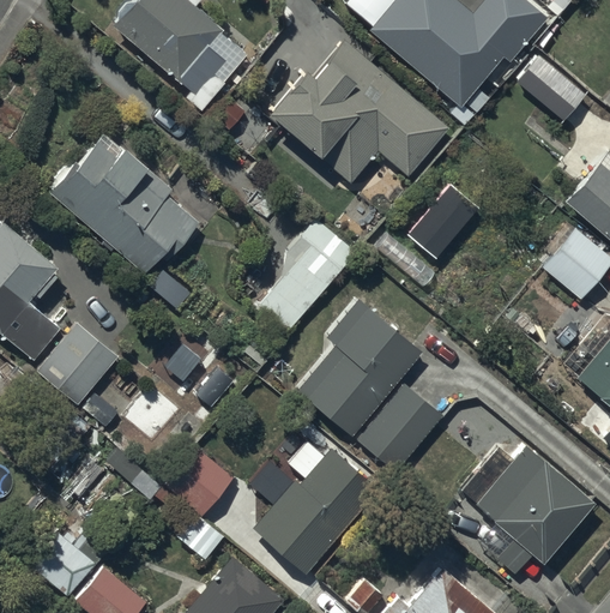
[(133,0),(112,26),(192,94),(191,96),(201,106),(221,82),(213,76),(224,64),(206,49),(221,32),(181,0),(133,0)]
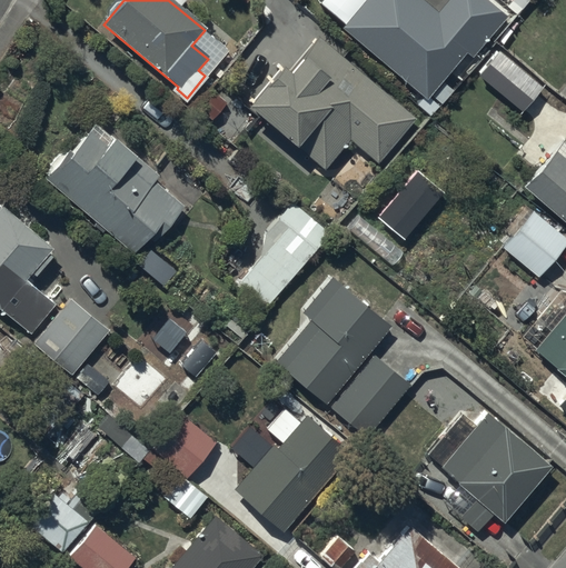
[(365,0),(341,29),(426,100),(465,53),(472,58),(505,18),(483,0),(448,0),(439,11),(425,0),(365,0)]
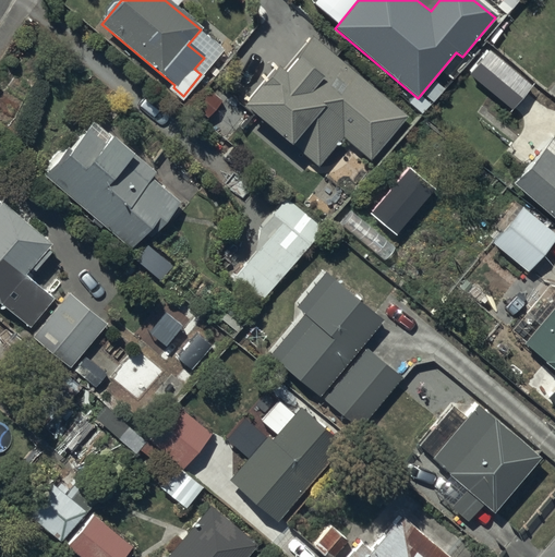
[(275,67),(243,106),(289,146),(292,143),(320,166),(344,137),(370,160),(407,118),(314,36),(284,73),(275,67)]
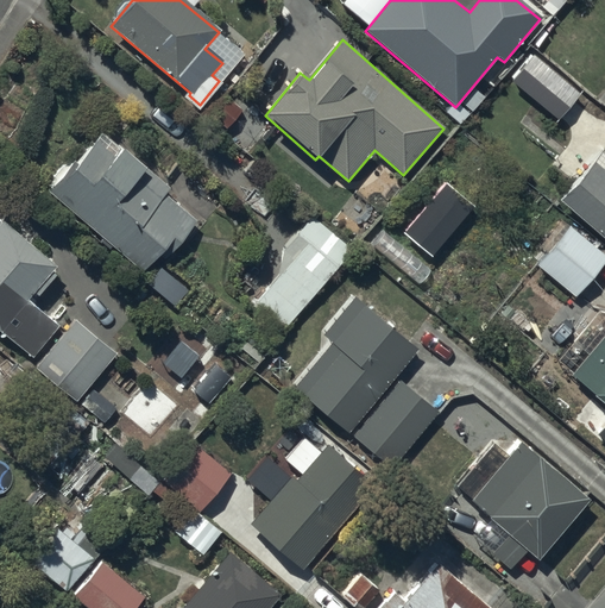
[(535,57),(515,82),(561,120),(581,94),(535,57)]
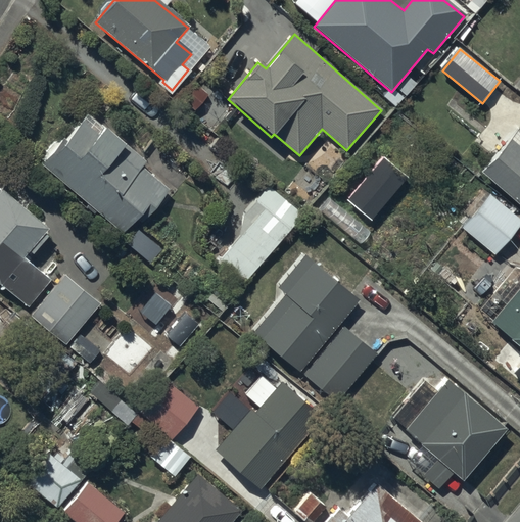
[(81,121),(43,165),(124,233),(139,216),(144,220),(171,189),(144,167),(147,162),(107,129),(100,137),(81,121)]
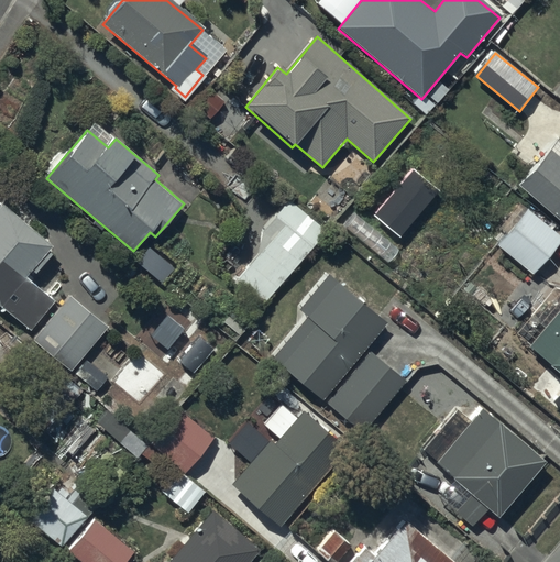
[(559,156),(552,150),(520,186),(559,218),(559,156)]
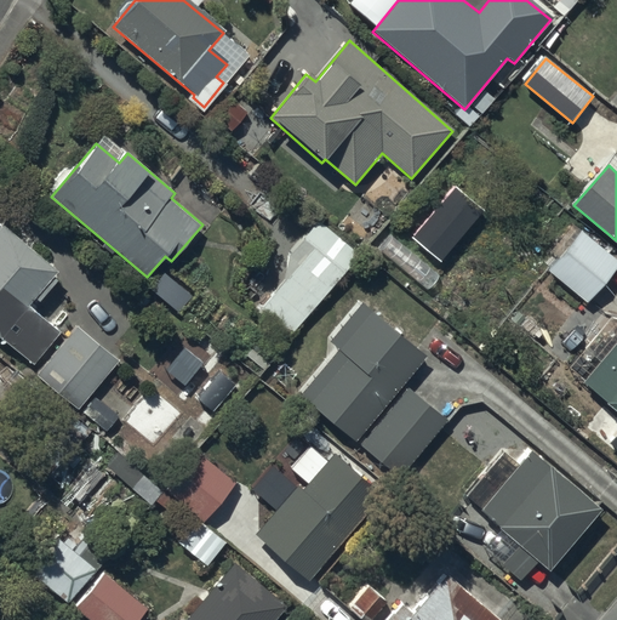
[(319,220),(290,252),(285,280),(261,311),(292,336),(359,256),(319,220)]
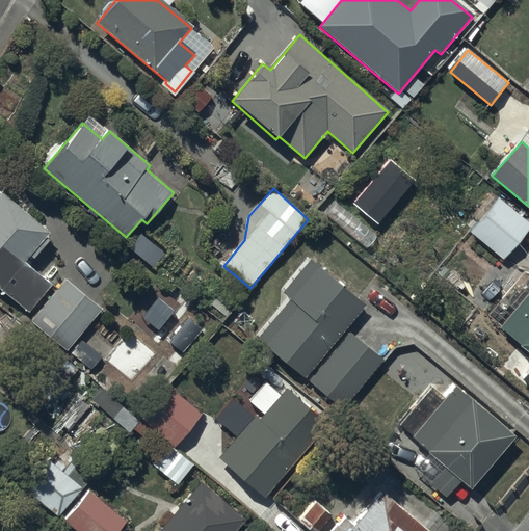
[(0,287),(29,311),(50,285),(24,264),(47,234),(0,196),(0,287)]
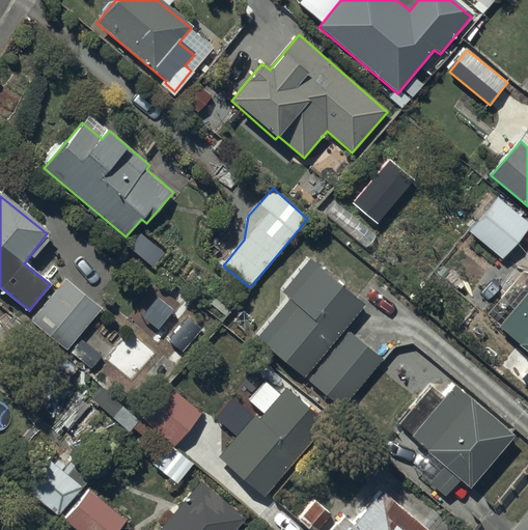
[(527,222),(496,196),(463,236),(498,266),(527,229),(527,222)]
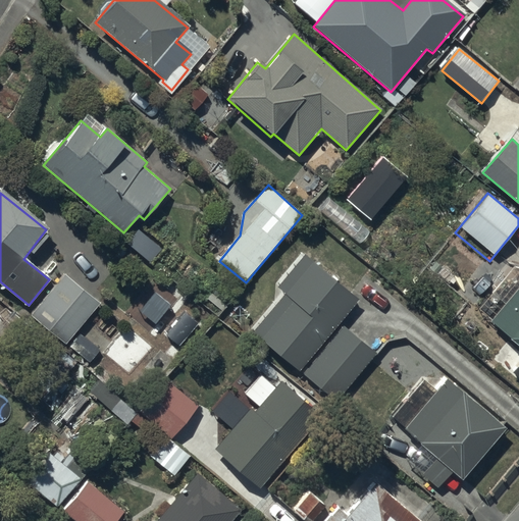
[(287,294),(254,330),(299,370),(360,300),(305,253),(276,285),(287,294)]
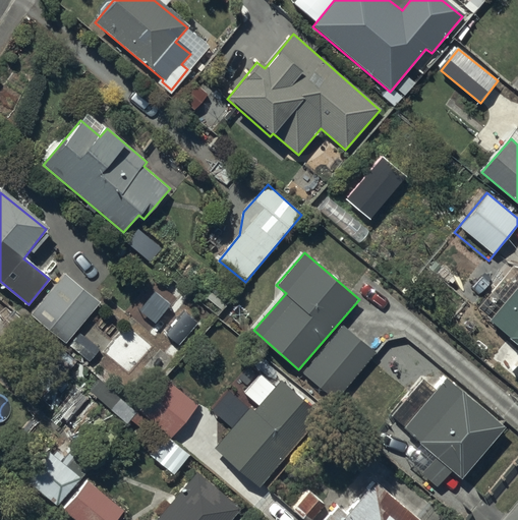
[(509,300),(491,323),(517,345),(517,266),(512,265),(493,288),(509,300)]
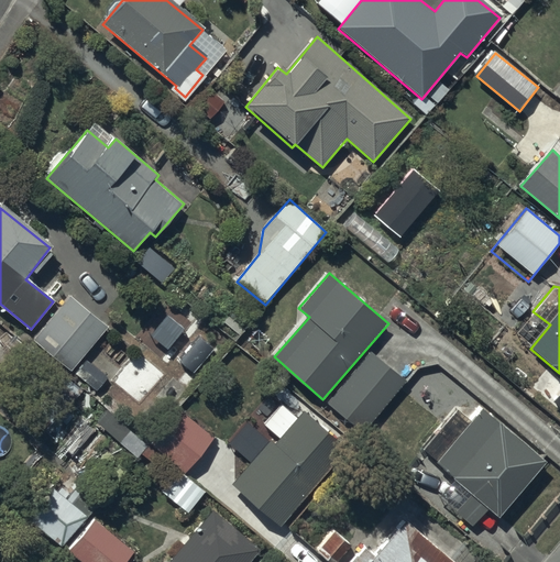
[(107,326),(70,296),(35,340),(70,370),(107,326)]
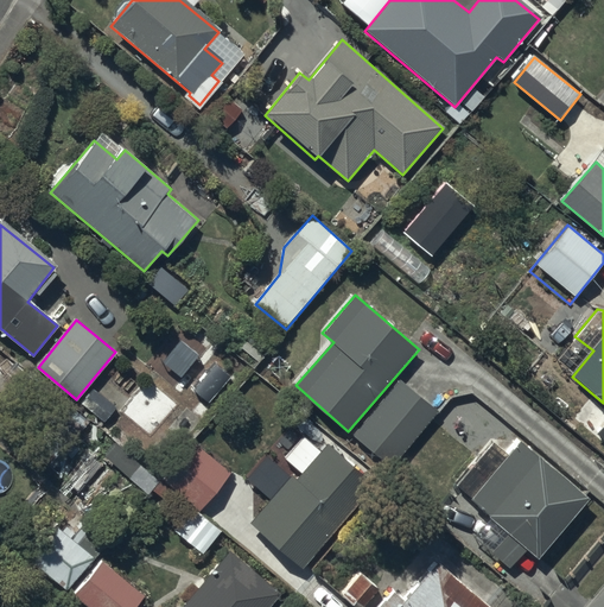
[(439,412),(400,379),(353,435),(392,468),(439,412)]
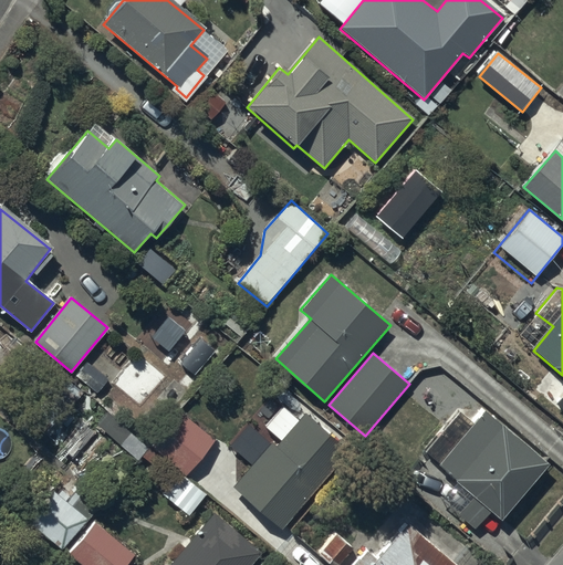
[(113,379),(91,359),(77,375),(98,395),(113,379)]
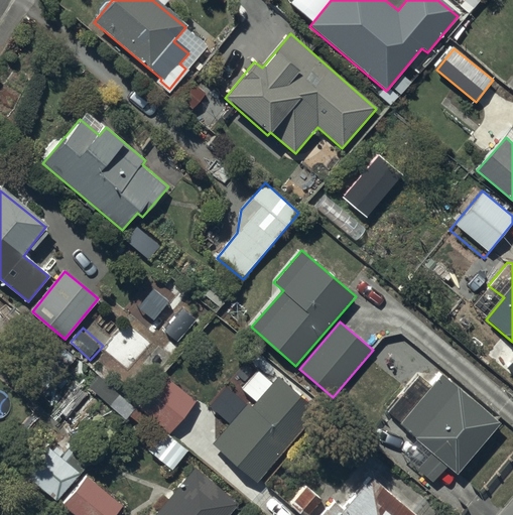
[(254,401),(214,444),(256,483),(319,413),(280,377),(274,383),(259,370),(241,389),(254,401)]
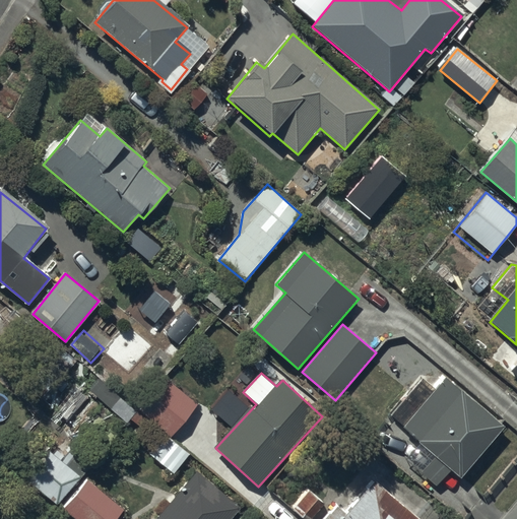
[(196,403),(164,377),(137,408),(171,436),(196,403)]
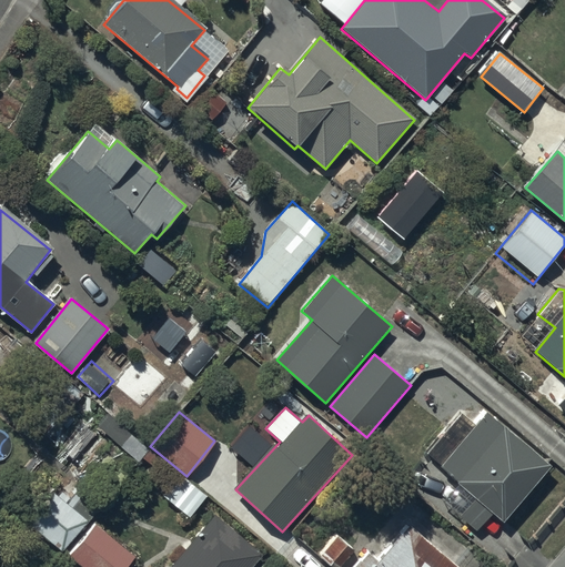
[(462,414),(426,453),(460,483),(443,502),(476,532),(493,513),(503,522),(551,467),(488,412),(476,426),(462,414)]
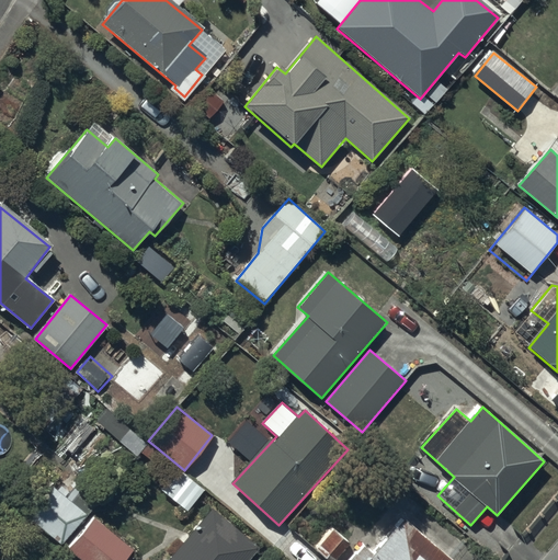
[(178,469),(161,490),(189,512),(205,491),(178,469)]
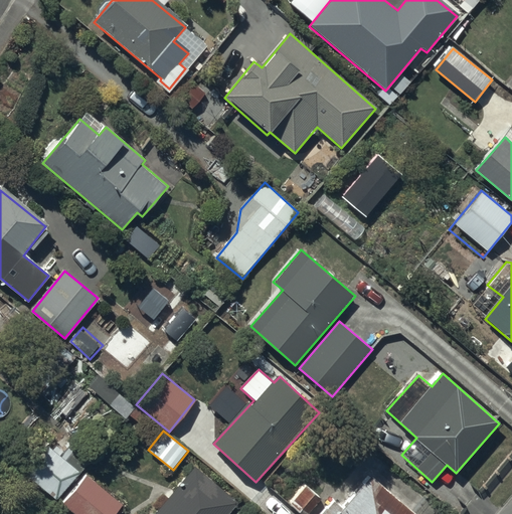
[(49,447),(26,475),(56,500),(79,472),(49,447)]
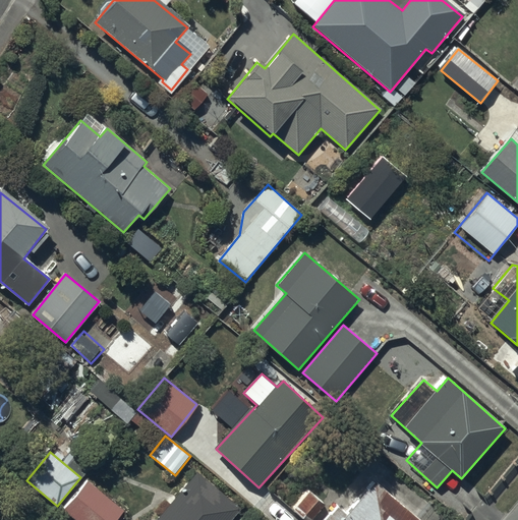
[(197,472),(157,519),(229,519),(240,508),(197,472)]
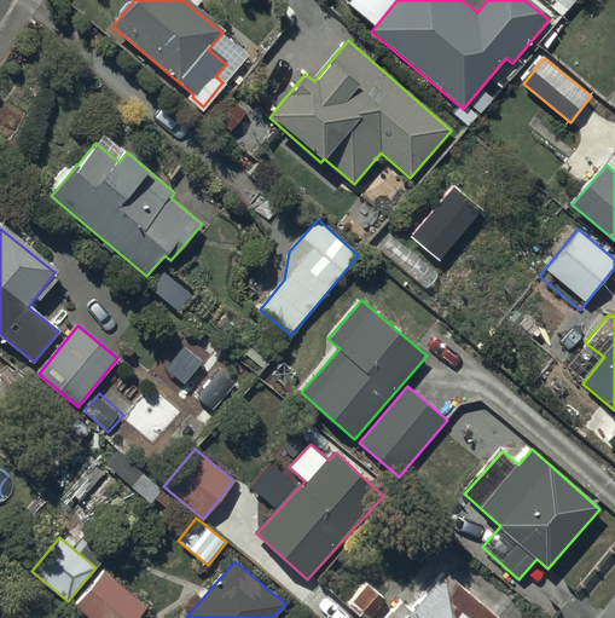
[(105,570),(75,602),(92,617),(138,617),(148,608),(105,570)]
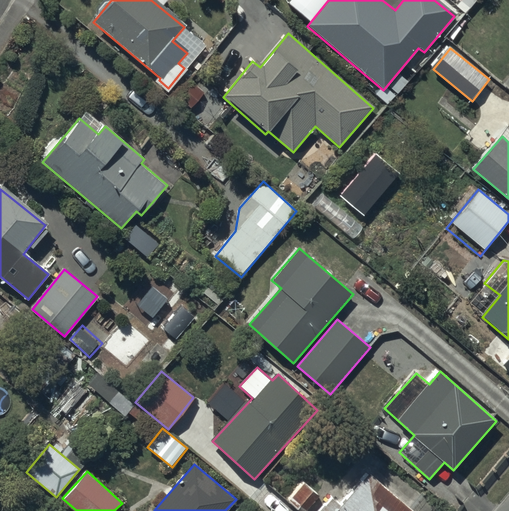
[(408,510),(367,476),(342,506),(331,497),(319,510),(408,510)]
